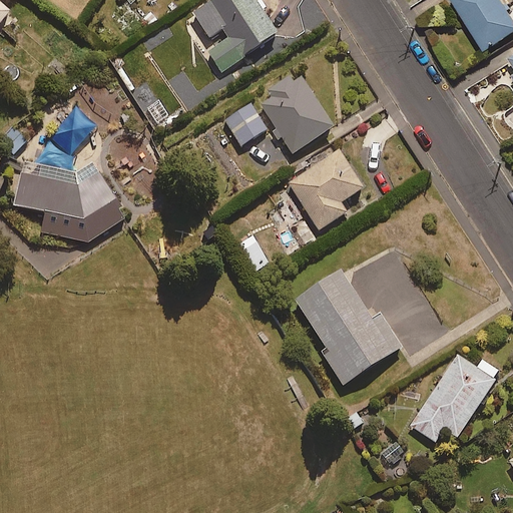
[(279,31),(258,0),(211,0),(193,12),(216,46),(208,51),(215,62),(229,52),(235,61),(279,31)]
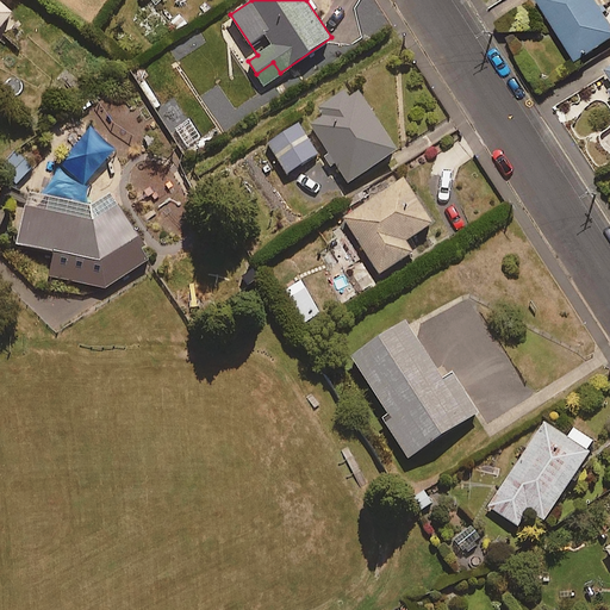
[(609,39),(609,26),(595,0),(534,0),(570,62),(609,39)]
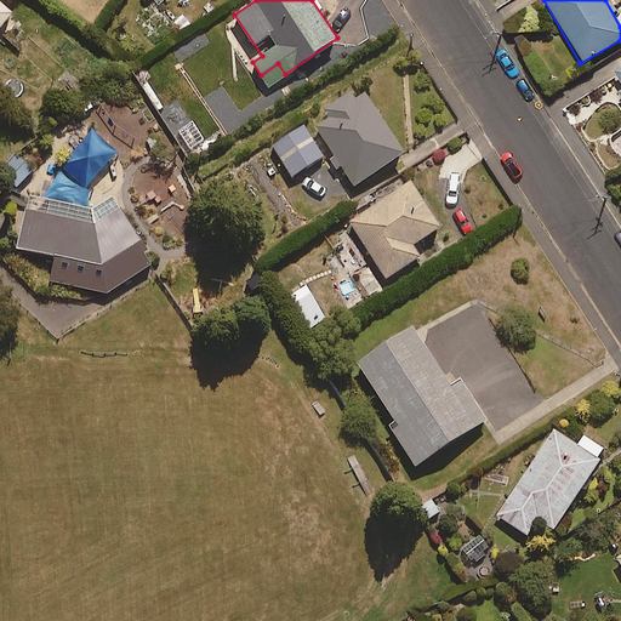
[(0,27),(13,12),(0,1),(0,27)]
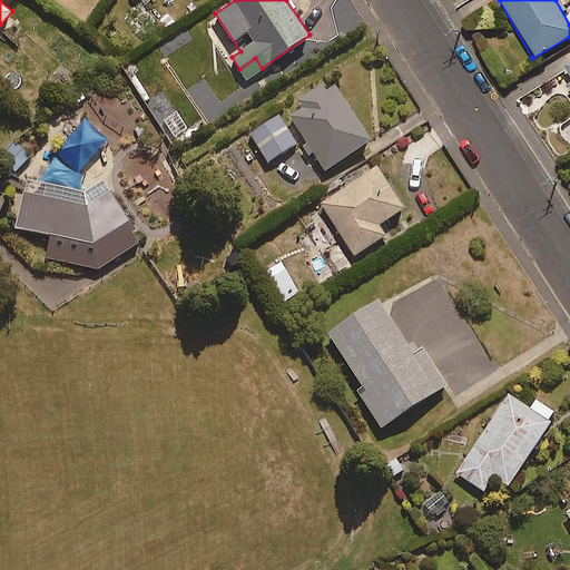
[(569,59),(558,66),(569,87),(569,59)]
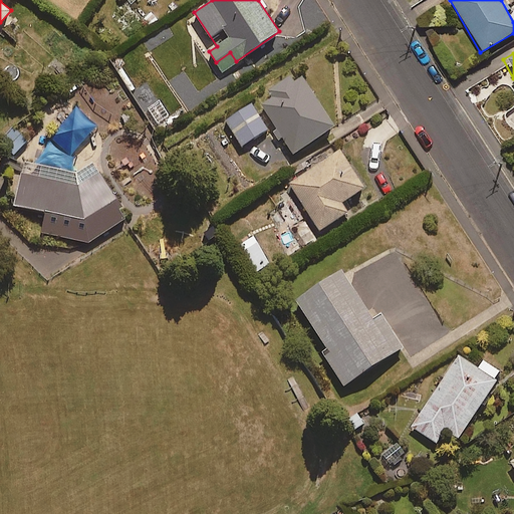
[(293,83),(290,77),(266,92),(270,98),(261,104),(293,154),(334,126),(302,77),(293,83)]
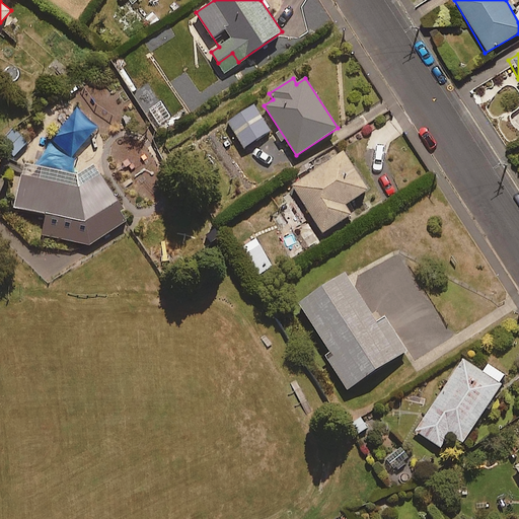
[(271,131),(254,105),(228,122),(244,147),(271,131)]
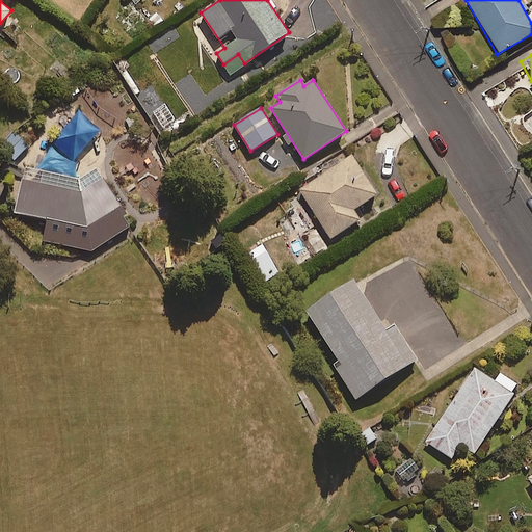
[(79,118),(62,136),(81,155),(98,137),(79,118)]
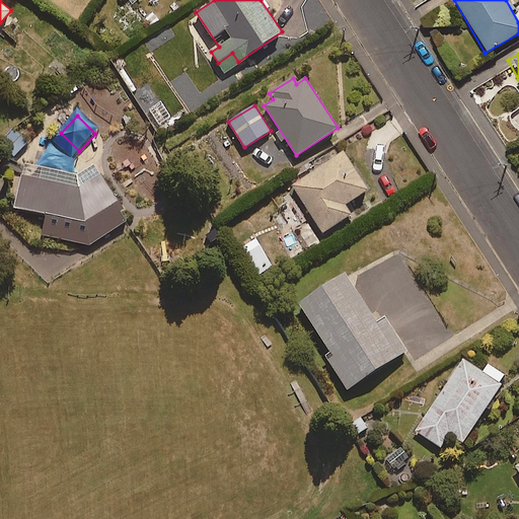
[(28,146),(8,128),(0,136),(0,146),(15,160),(28,146)]
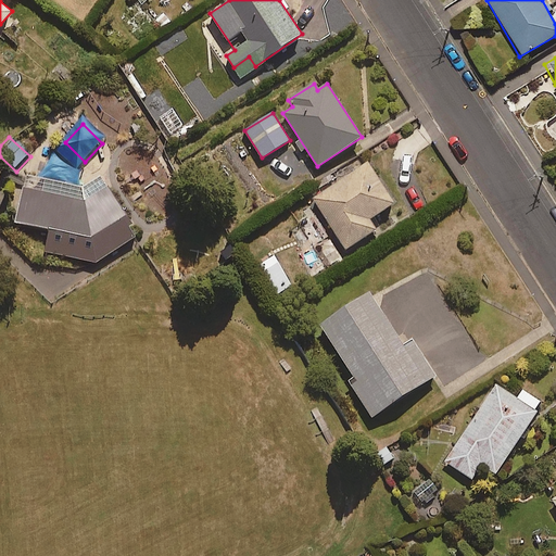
[(394,203),(368,163),(313,199),(346,250),(377,230),(369,219),(394,203)]
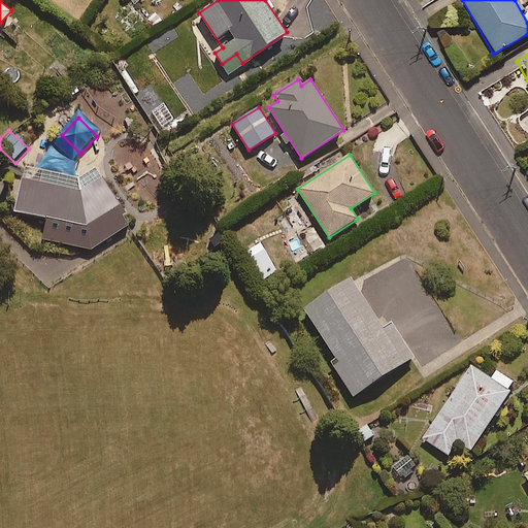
[(81,191),(22,178),(14,211),(46,221),(42,239),(91,250),(131,223),(102,178),(81,191)]
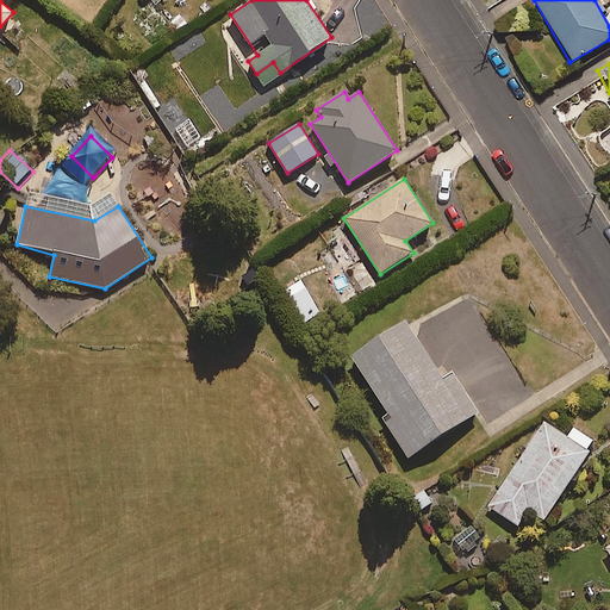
[(321,313),(303,281),(285,291),(303,323),(321,313)]
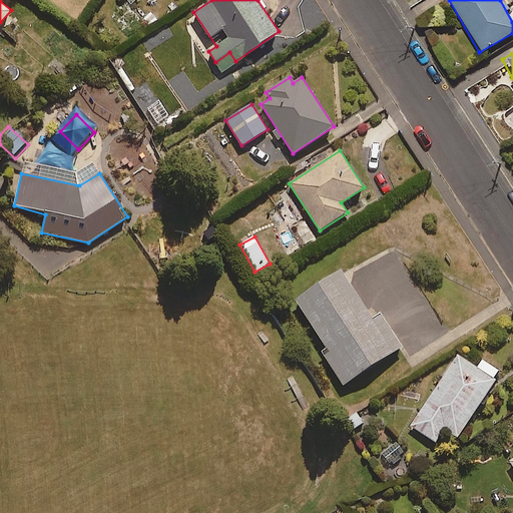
[(343,385),(402,347),(380,313),(374,318),(343,270),(296,300),(327,348),(322,351),(343,385)]
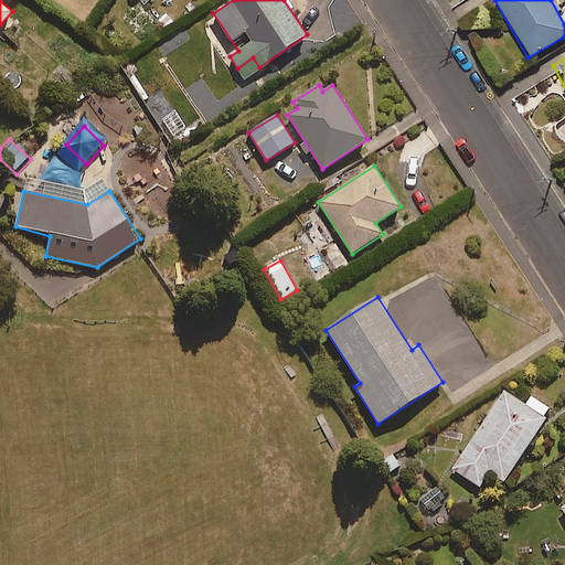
[(525,405),(505,391),(452,469),(479,487),(490,471),(504,481),(552,409),(531,396),(525,405)]
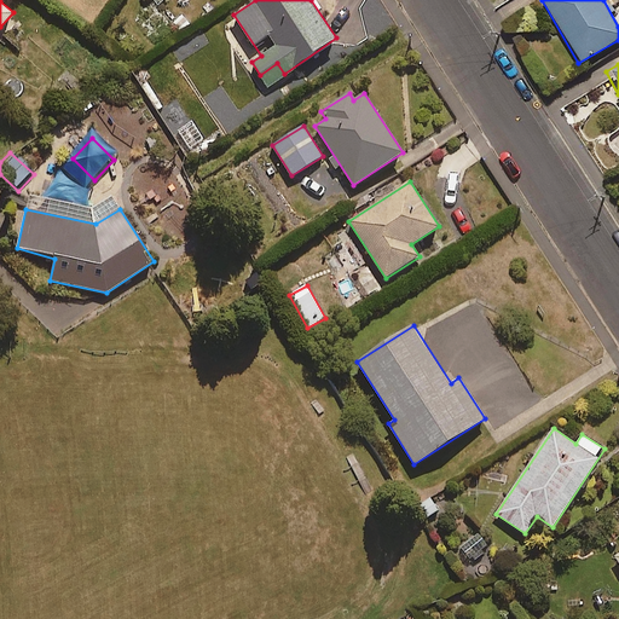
[(431,493),(416,503),(428,521),(443,510),(431,493)]
